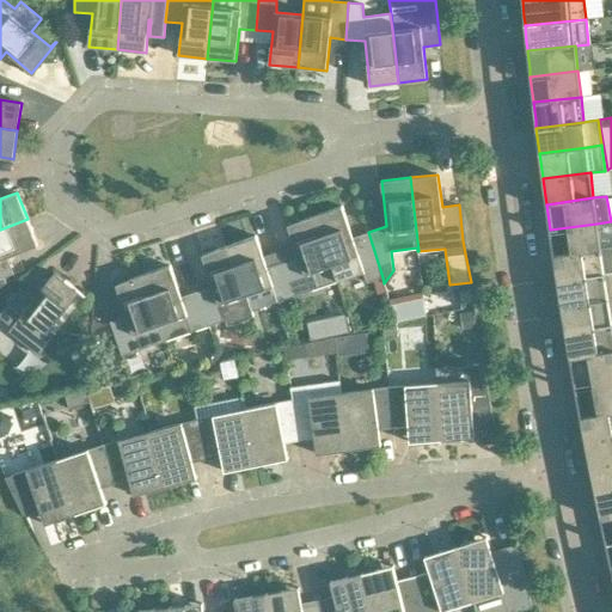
[(314,215),(332,265),(337,280),(363,271),(367,283),(383,277),(368,232),(353,238),(342,206),(314,215)]
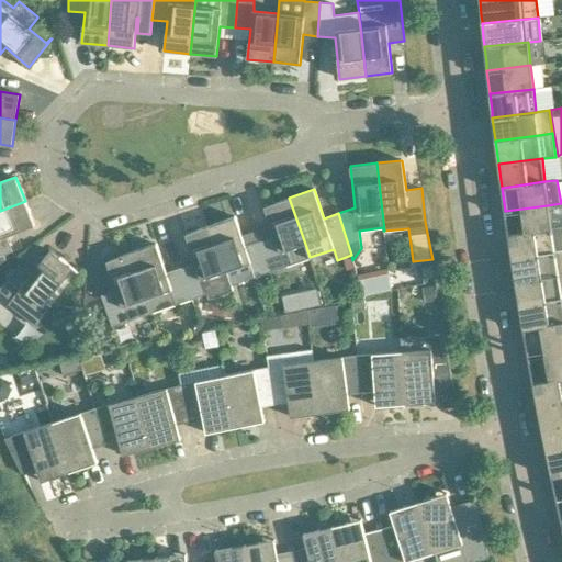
[(274,235),(260,240),(271,272),(310,258),(310,257),(305,244),(289,198),(265,206),(274,235)]
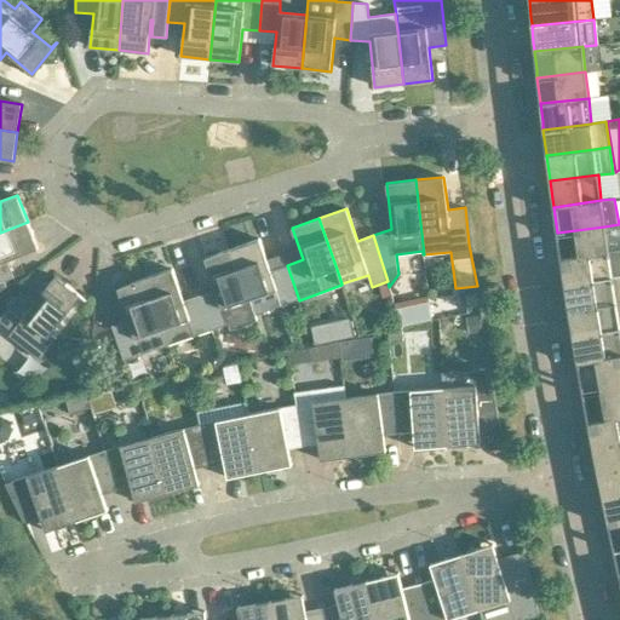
[(0,233),(0,290),(6,286),(4,281),(15,277),(7,260),(18,257),(39,248),(28,222),(0,233)]
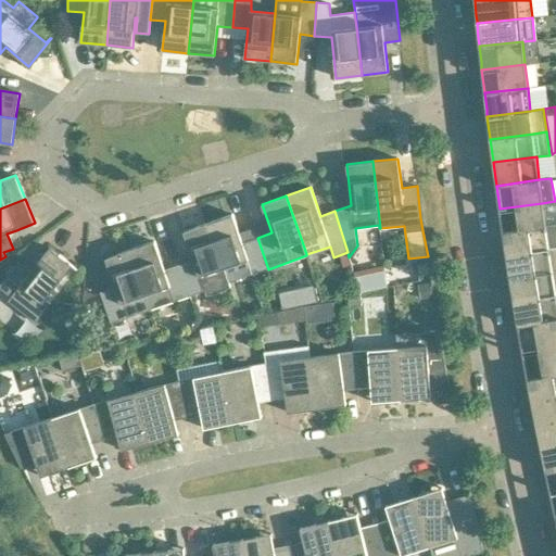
[(503,232),(545,226),(542,203),(500,209),(503,232)]
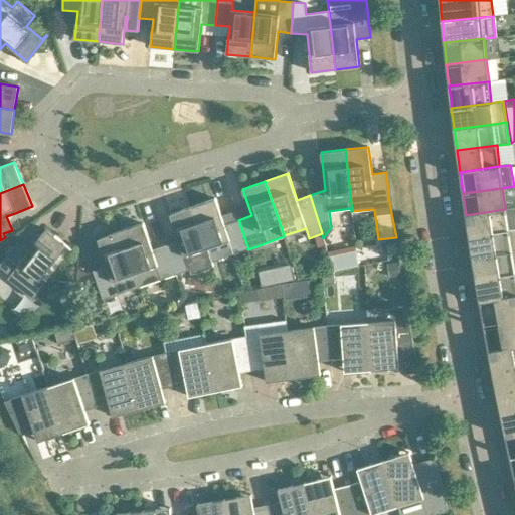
[(215,198),(193,206),(207,248),(228,240),(233,254),(248,249),(238,220),(224,225),(215,198)]
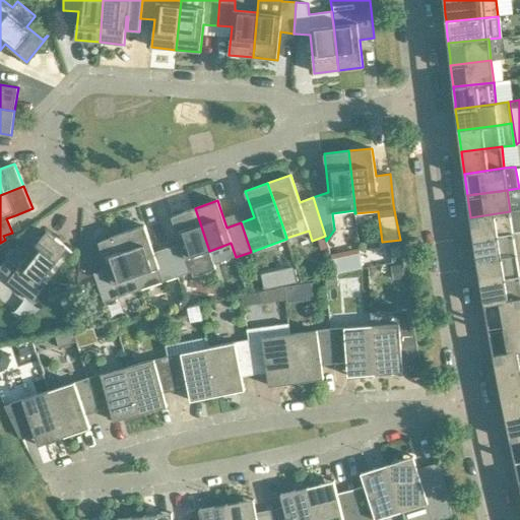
[(181,243),(168,248),(178,277),(192,272),(193,275),(199,275),(211,271),(215,268),(209,251),(195,208),(172,216),(181,243)]
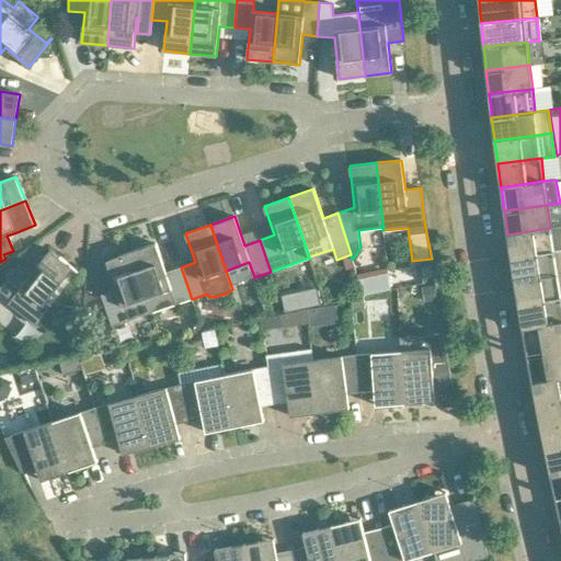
[(507,235),(510,250),(511,258),(560,249),(560,226),(550,228),(507,235)]
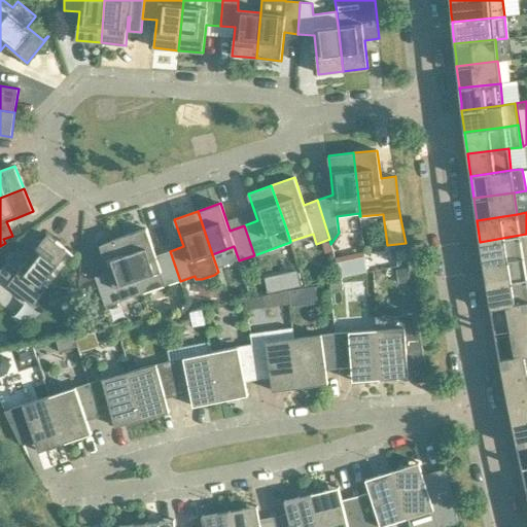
[(146,229),(124,237),(143,293),(180,281),(170,251),(155,255),(146,229)]
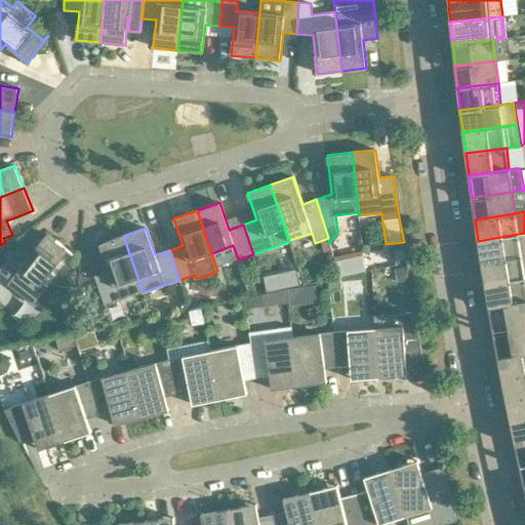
[(481,263),(522,256),(524,255),(524,233),(478,241),(481,263)]
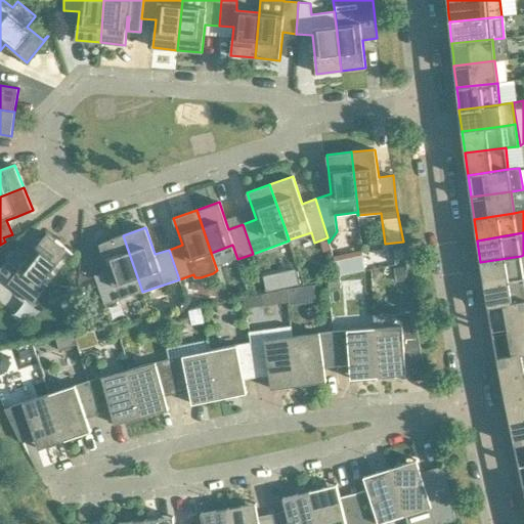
[(74,254),(47,233),(30,255),(17,246),(0,268),(0,271),(10,279),(7,284),(34,304),(48,287),(43,282),(68,251),(73,255),(74,254)]
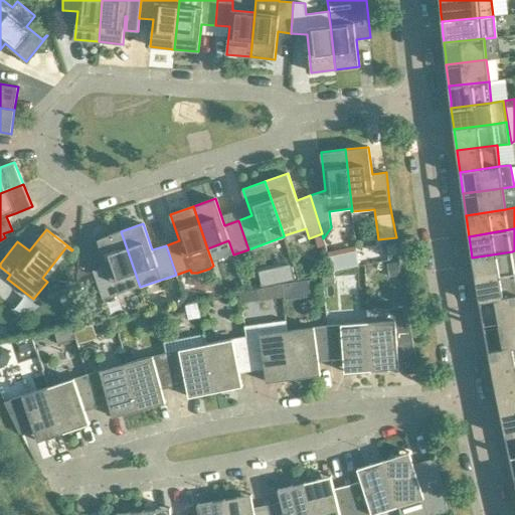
[(103,300),(140,287),(121,231),(98,239),(107,266),(93,271),(103,300)]
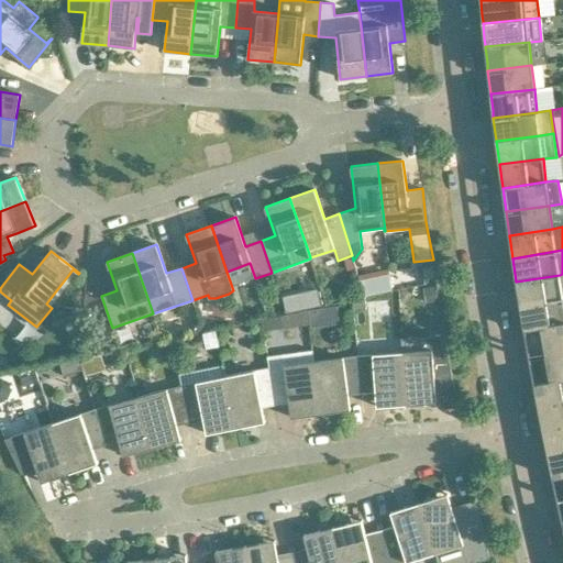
[(423,279),(435,277),(434,265),(422,267),(423,279)]
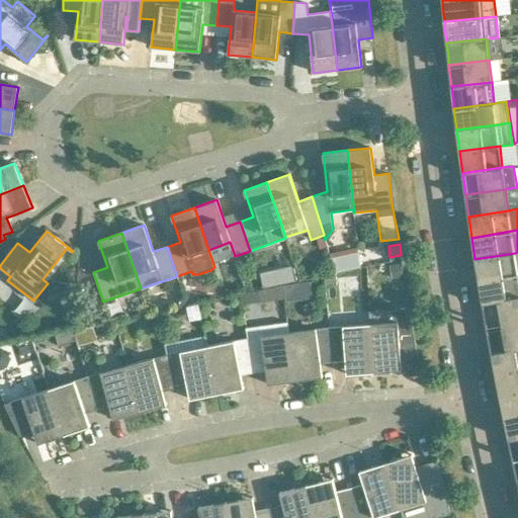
[(517,252),(515,253),(476,259),(479,281),(517,274),(517,252)]
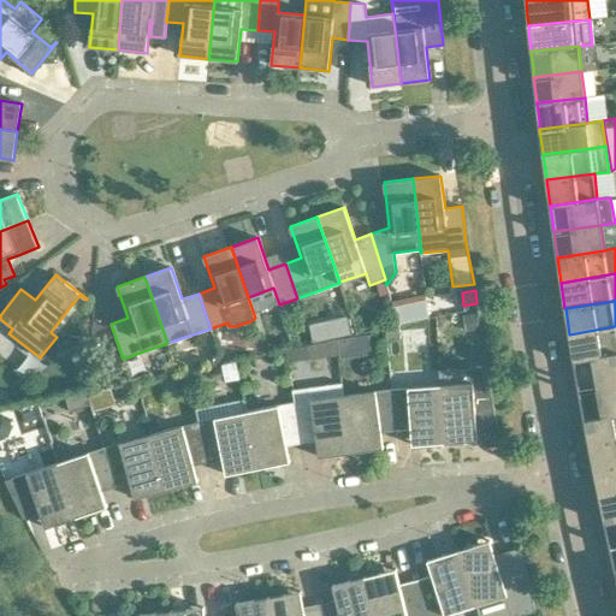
[(410,307),(395,311),(400,325),(414,321),(410,307)]
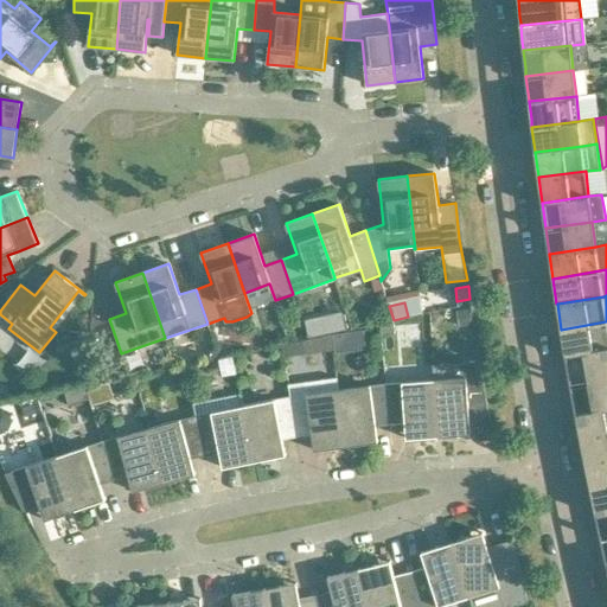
[(468,310),(458,312),(460,326),(471,324),(468,310)]
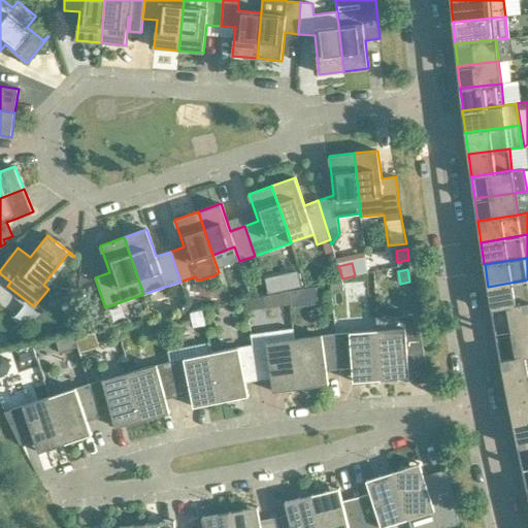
[(342,279),(330,282),(331,291),(343,290),(342,279)]
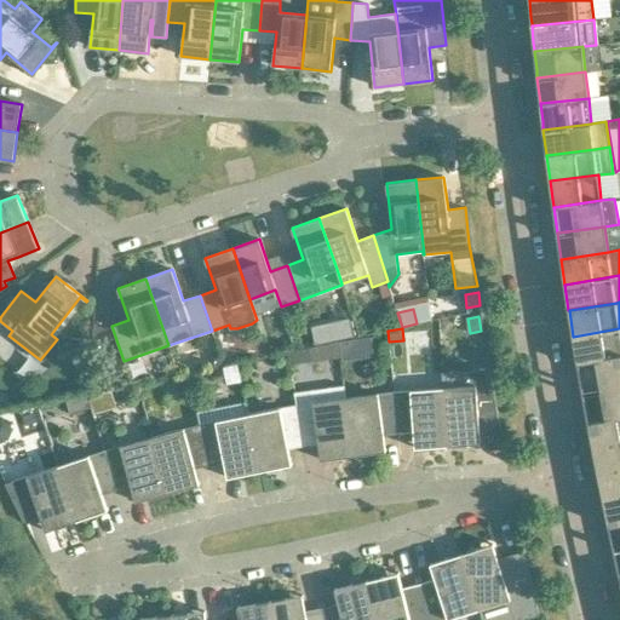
[(578,362),(619,354),(619,328),(573,337),(578,362)]
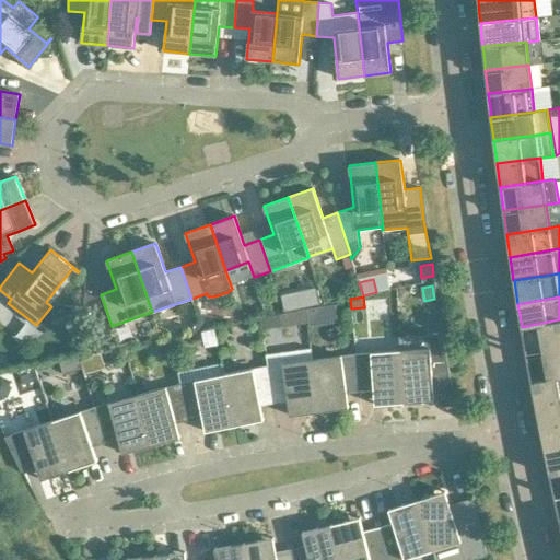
[(313,307),(306,308),(310,327),(316,326),(313,307)]
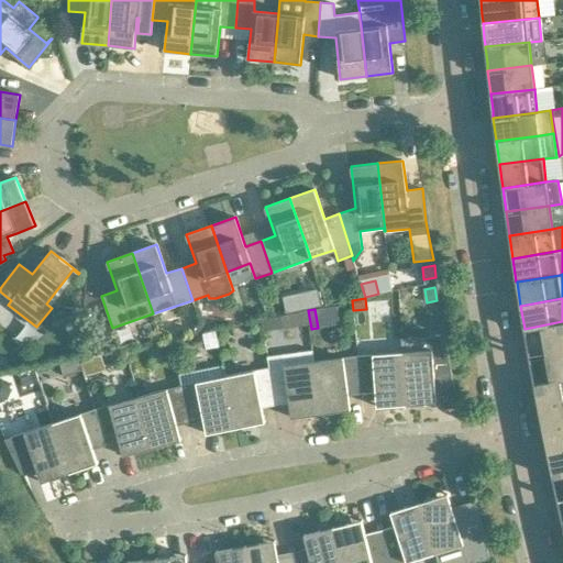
[(277,316),(262,319),(263,329),(279,327),(277,316)]
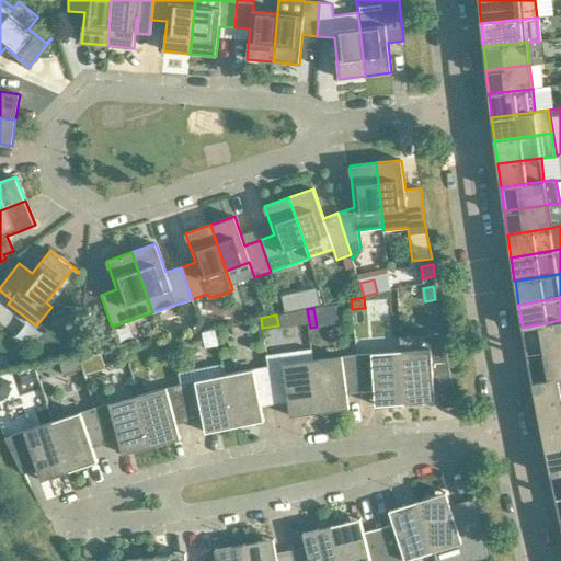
[(193,333),(201,331),(198,320),(190,322),(193,333)]
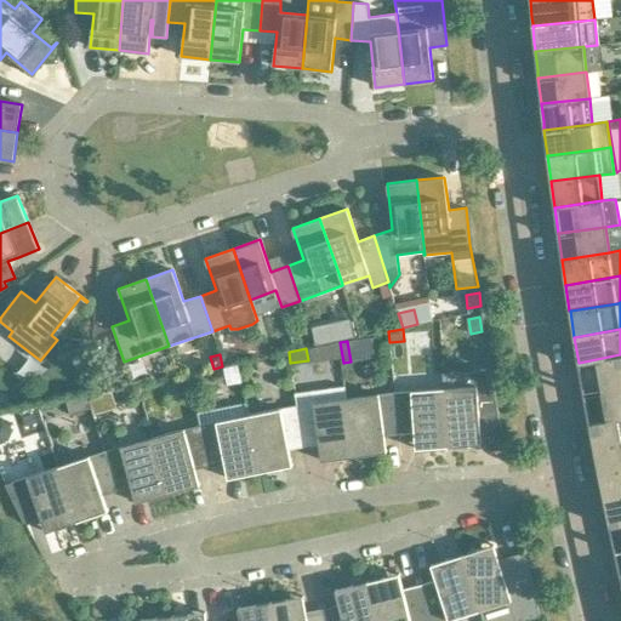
[(620,354),(579,363),(584,393),(620,386),(620,354)]
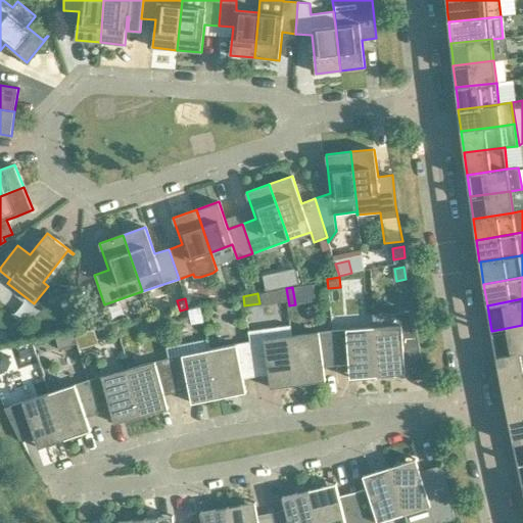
[(400,325),(374,327),(378,376),(406,374),(405,361),(422,360),(413,311),(399,312),(399,315),(400,325)]
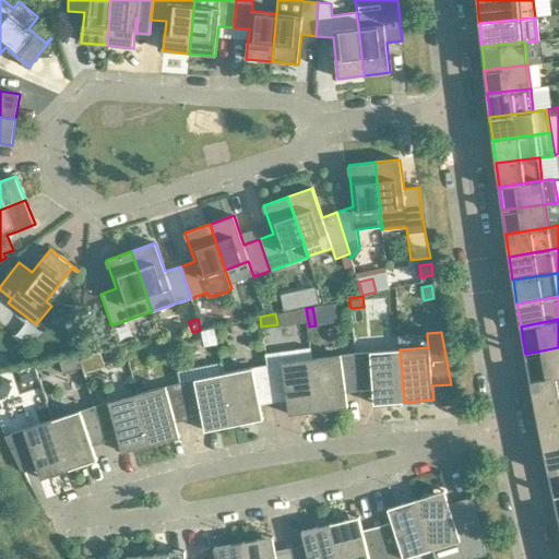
[(181,336),(170,339),(174,351),(181,348),(183,343),(181,336)]
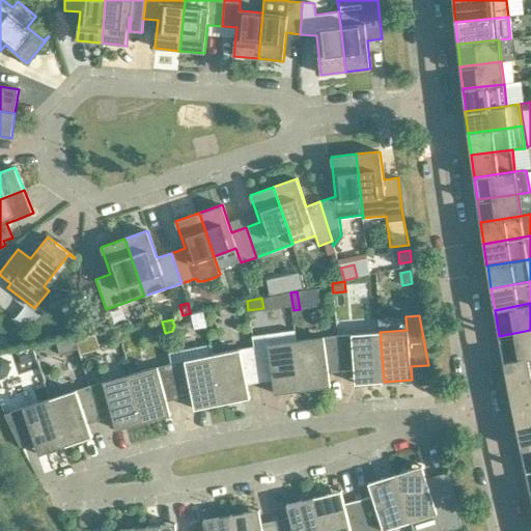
[(159,323),(147,326),(150,337),(162,333),(159,323)]
